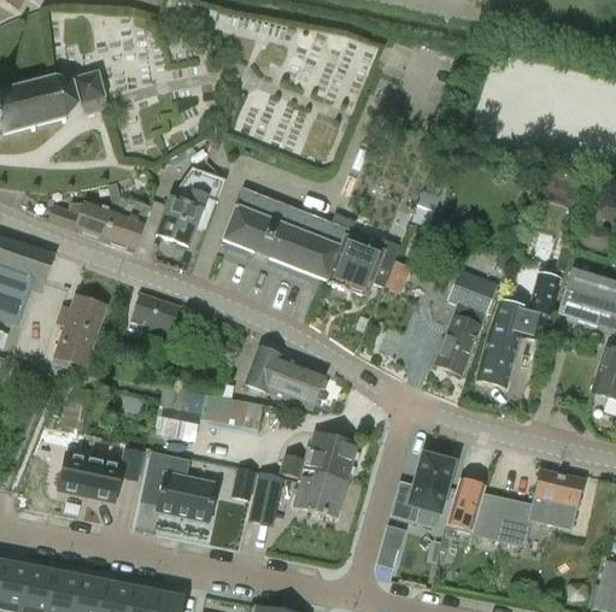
[(64,116),(77,103),(82,106),(83,112),(106,107),(97,71),(69,78),(70,81),(53,76),(52,74),(50,75),(50,77),(0,89),(0,136),(0,134),(0,133),(30,125),(31,129),(35,128),(34,125),(60,118),(62,122),(65,121),(64,116)]
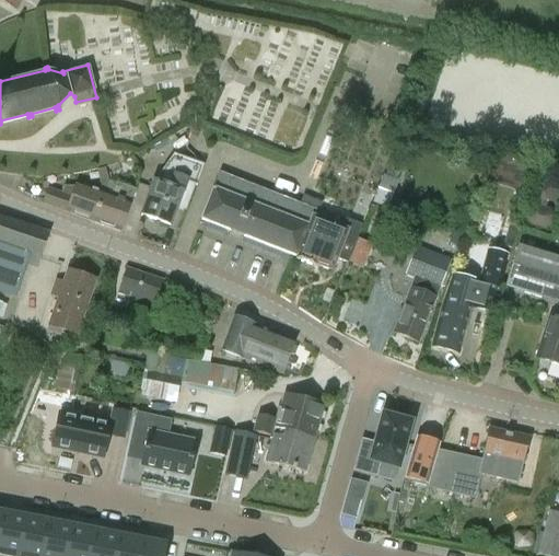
[(515,157),(488,150),(482,172),(531,186),(537,163),(530,161),(515,157)]
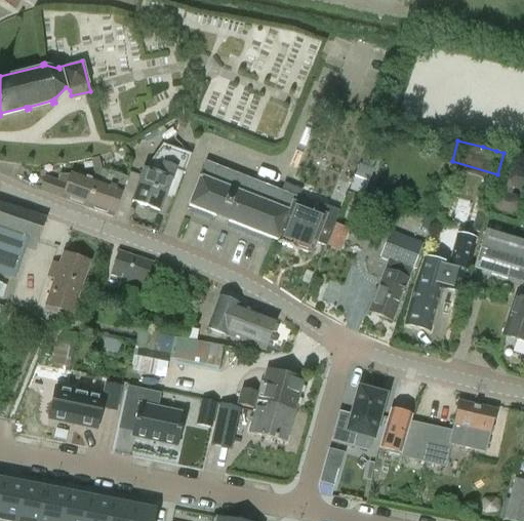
[(144,167),(132,198),(160,208),(175,167),(185,171),(192,152),(165,143),(159,161),(164,163),(160,173),(144,167)]
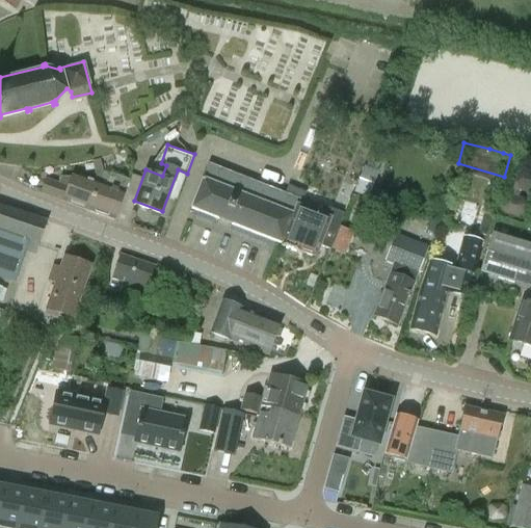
[(371,152),(367,163),(377,167),(382,155),(371,152)]
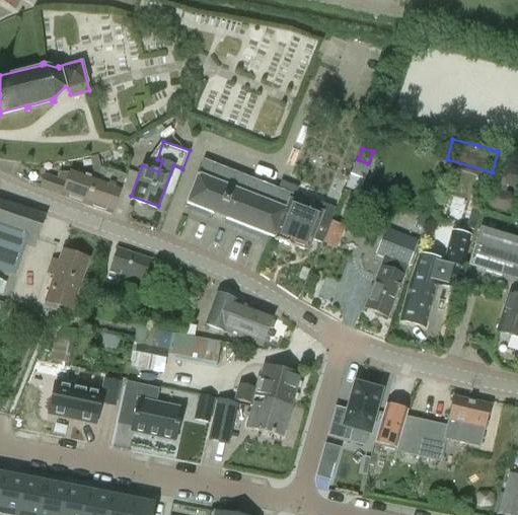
[(99,164),(97,152),(89,154),(91,165),(99,164)]
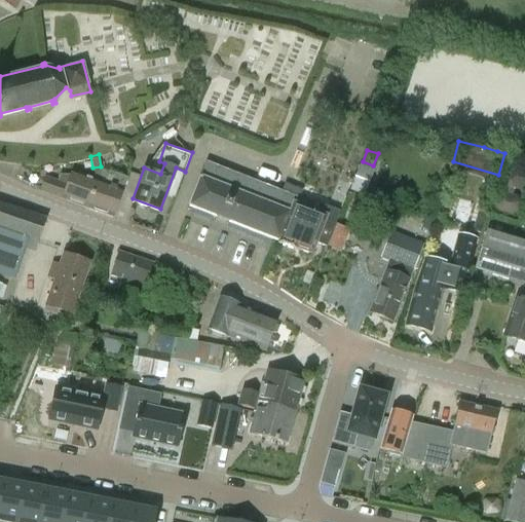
[(295,200),(295,201),(300,187),(285,181),(282,189),(207,160),(190,202),(279,237),(295,200)]
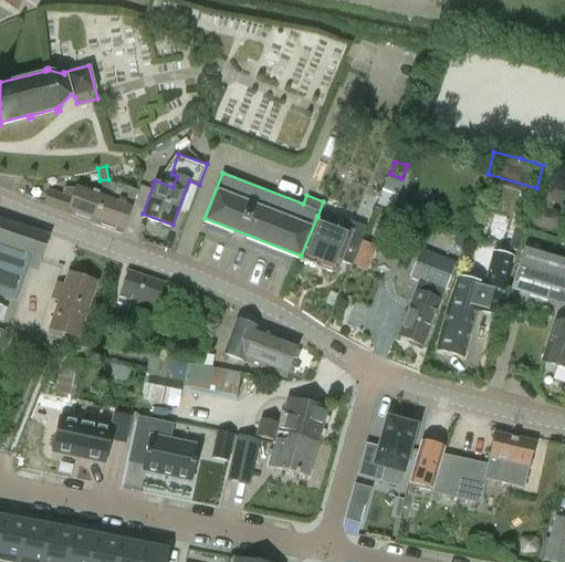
[(564,177),(547,173),(541,197),(564,204),(564,177)]
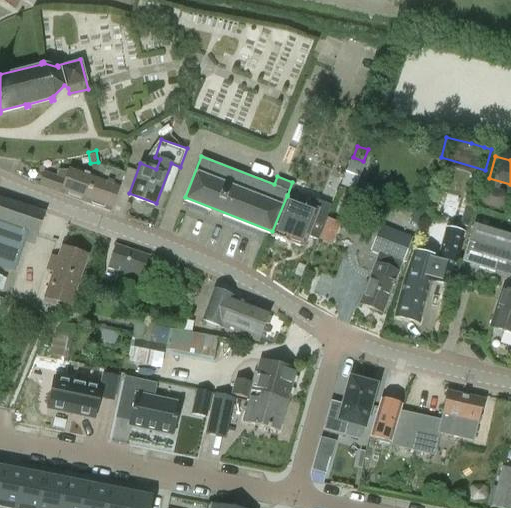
[(343,180),(355,185),(363,161),(353,157),(351,157),(343,180)]
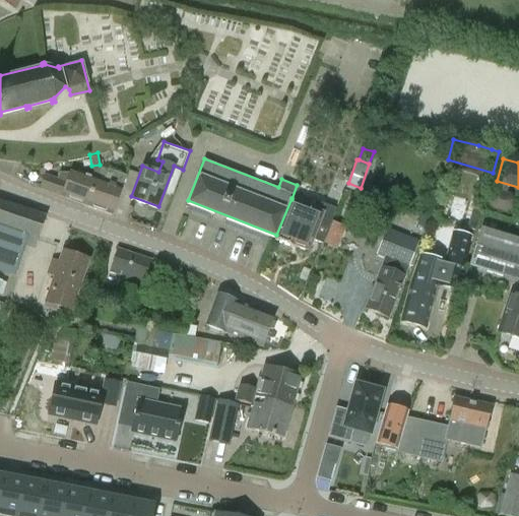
[(339,174),(348,176),(351,164),(342,162),(339,174)]
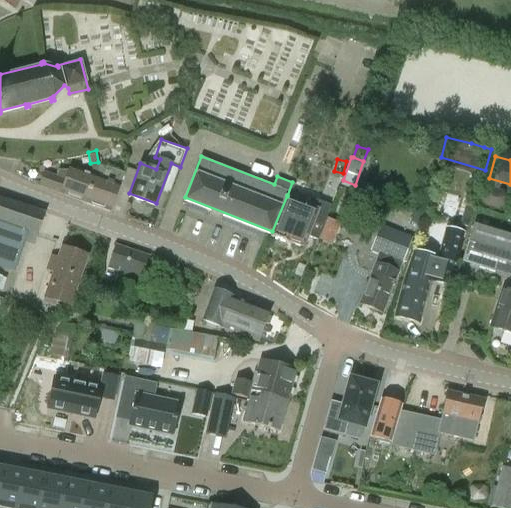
[(101,176),(94,173),(85,200),(109,209),(122,172),(105,165),(101,176)]
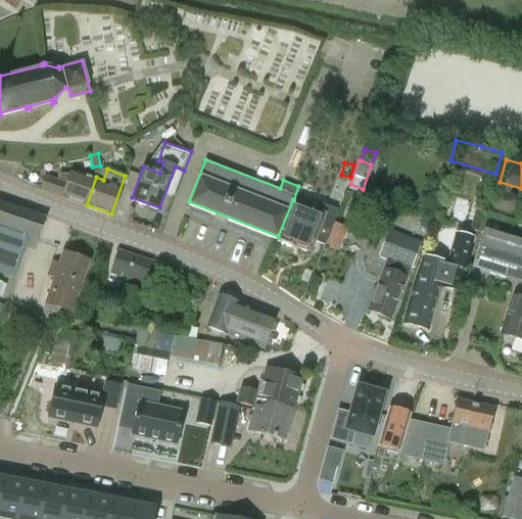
[(87,204),(96,177),(79,171),(69,173),(59,172),(57,179),(44,175),(39,187),(87,204)]
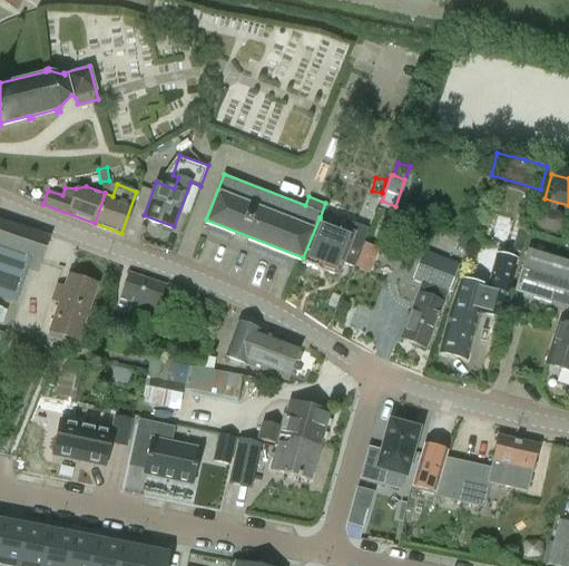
[(538,210),(536,220),(541,227),(555,231),(562,227),(566,217),(560,210),(547,206),(538,210)]
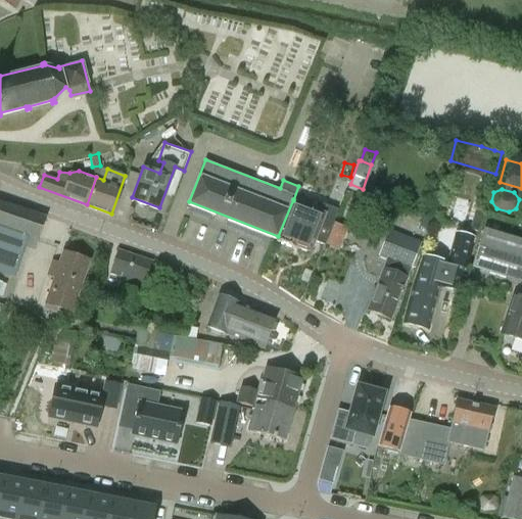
[(35,247),(46,217),(0,199),(0,269),(5,271),(16,241),(35,247)]
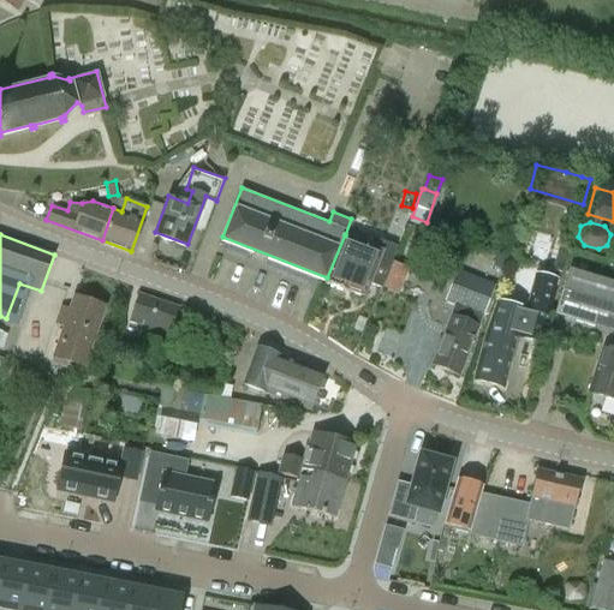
[(327,277),(326,281),(345,288),(346,286),(364,293),(370,280),(382,285),(398,245),(380,238),(376,247),(345,235),(345,234),(327,277)]
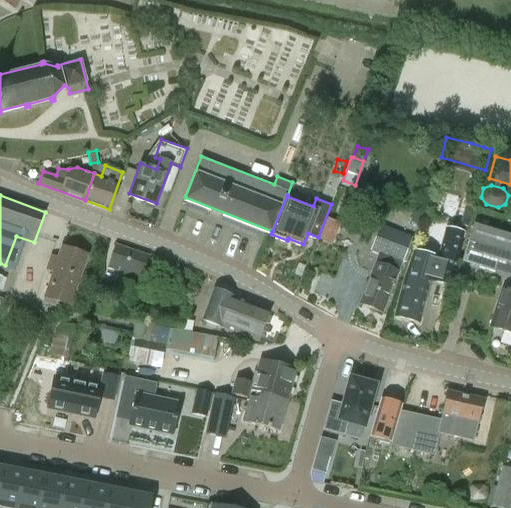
[(510,232),(474,222),(463,259),(510,274),(510,289),(503,287),(490,325),(510,331),(510,232)]
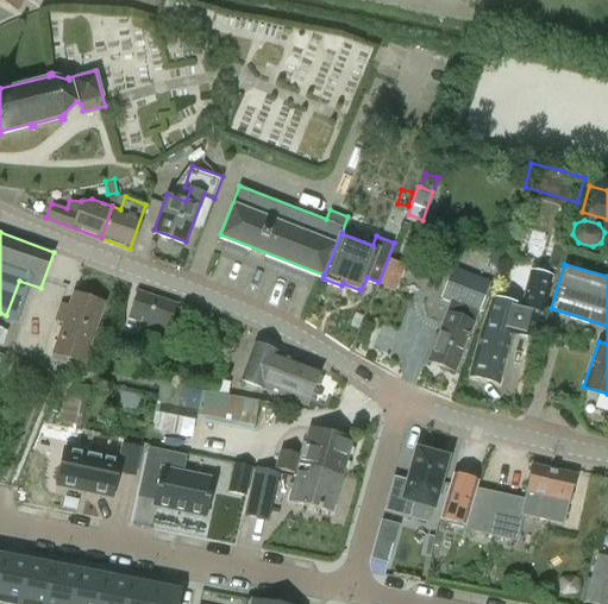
[(458,303),(453,313),(449,310),(444,322),(430,357),(456,367),(470,333),(469,333),(490,283),(453,268),(443,297),(458,303)]
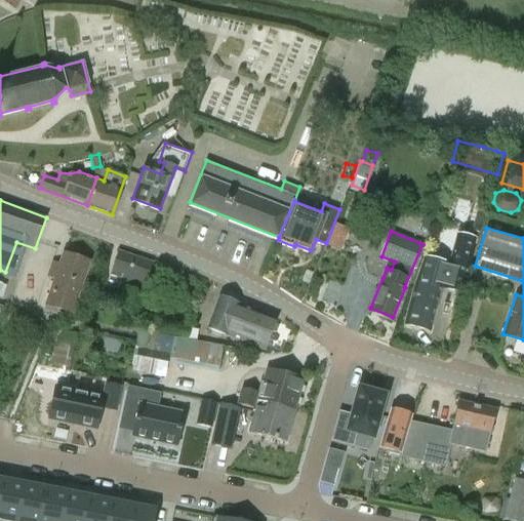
[(405,321),(406,321),(432,327),(443,282),(446,282),(446,284),(462,288),(476,237),(459,232),(452,262),(425,254),(414,285),(405,321)]
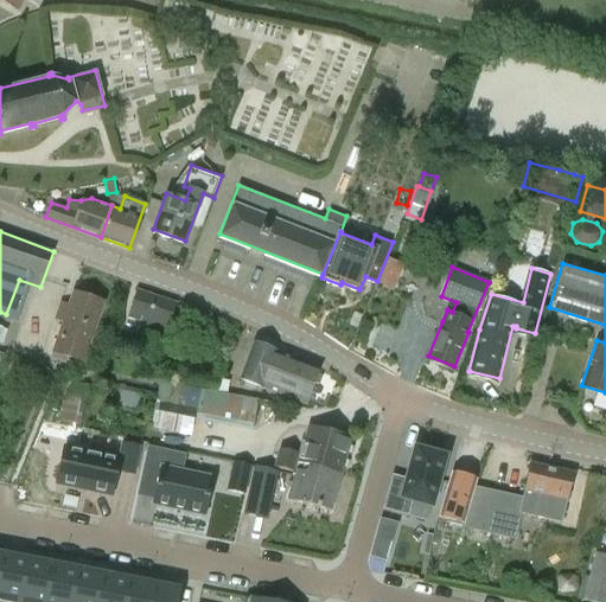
[(167,327),(177,301),(139,288),(129,314),(167,327)]
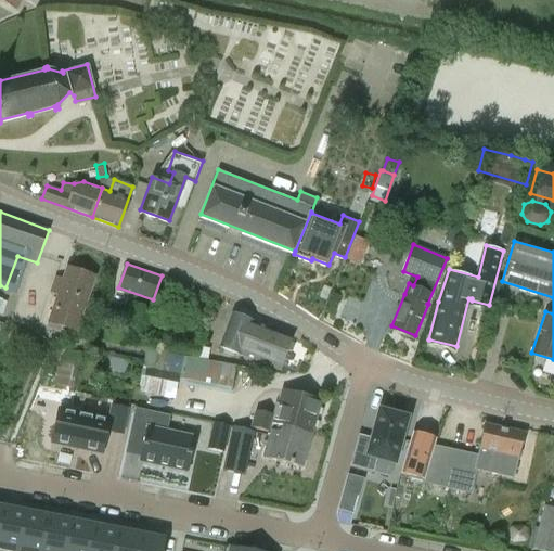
[(77,329),(94,276),(68,267),(64,278),(58,276),(52,290),(60,292),(49,325),(60,329),(62,323),(77,329)]
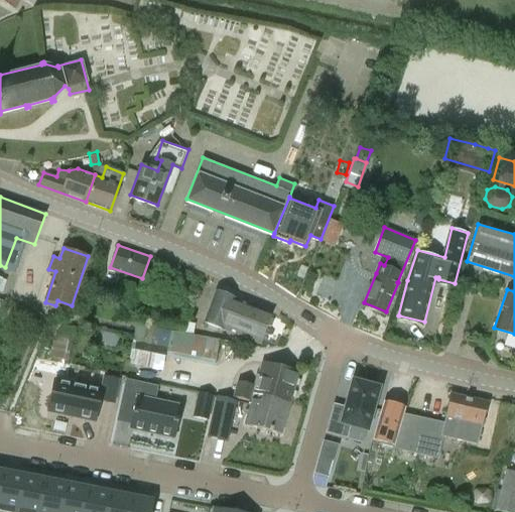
[(261,342),(272,311),(216,290),(205,321),(261,342)]
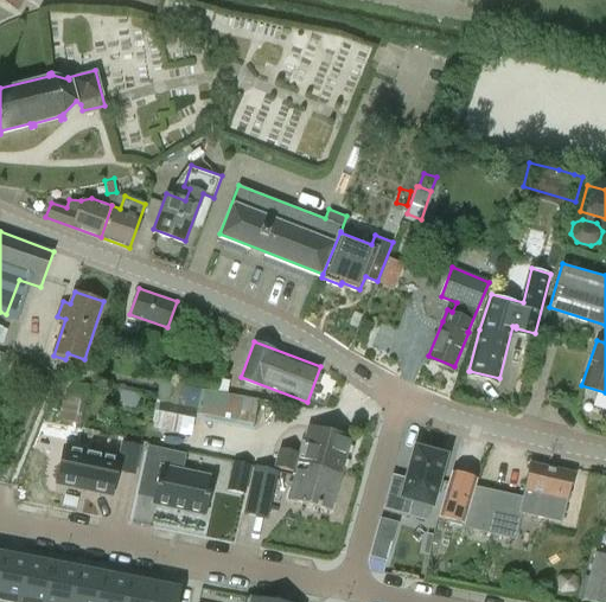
[(158,396),(153,424),(191,431),(195,411),(196,403),(198,389),(161,382),(158,396)]
